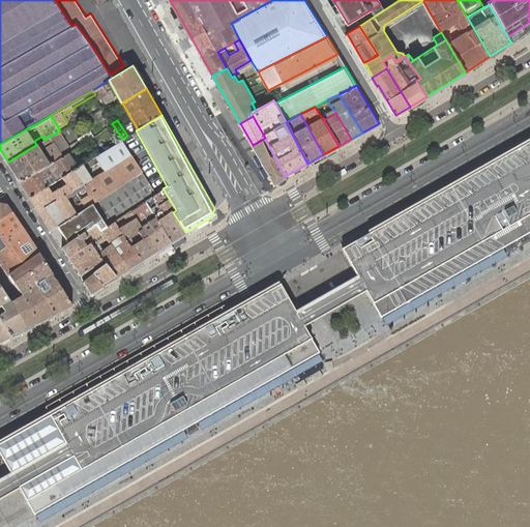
[(64,128),(69,140),(78,136),(71,124),(64,128)]
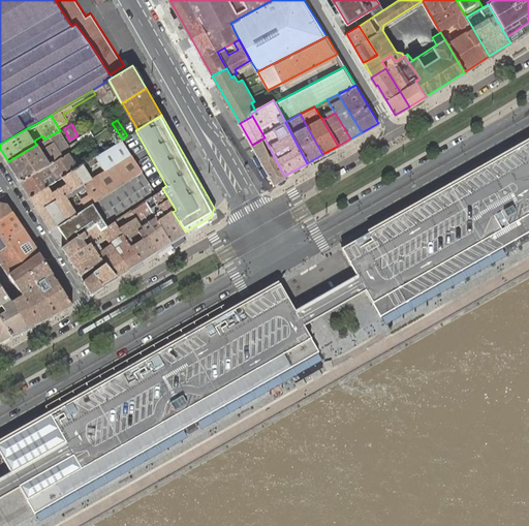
[(58,150),(59,149),(68,144),(60,130),(49,136),(52,141),(58,150)]
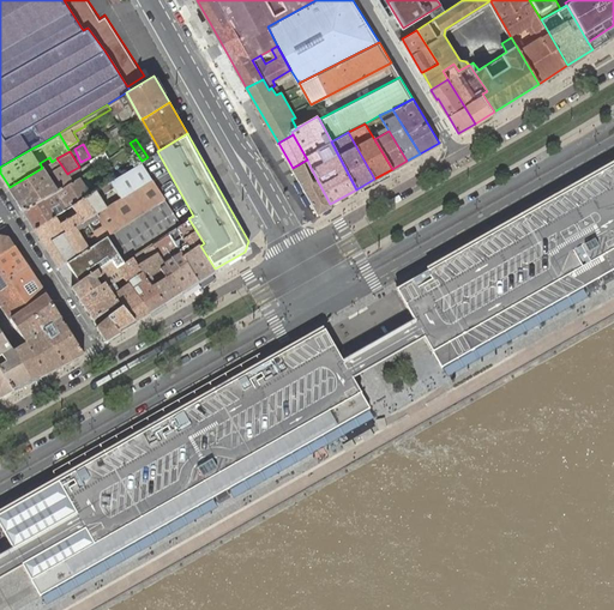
[(40,163),(42,168),(43,167),(52,162),(49,157),(40,163)]
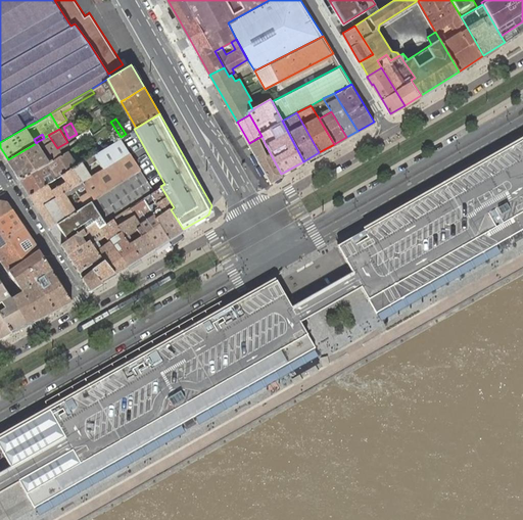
[(8,159),(19,179),(49,160),(46,155),(40,146),(51,139),(48,135),(44,138),(37,142),(36,143),(8,159)]
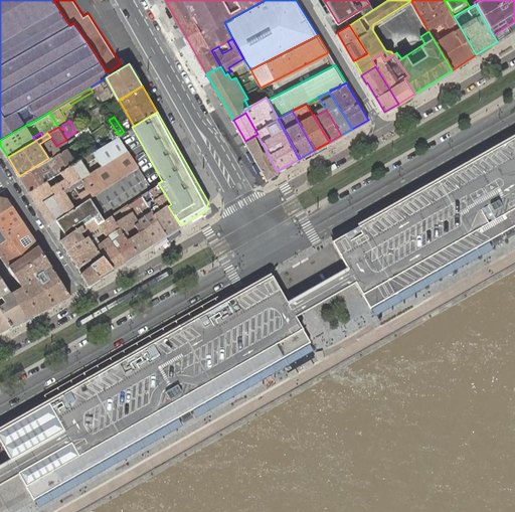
[(261,141),(258,134),(245,141),(267,178),(278,172),(277,171),(261,141)]
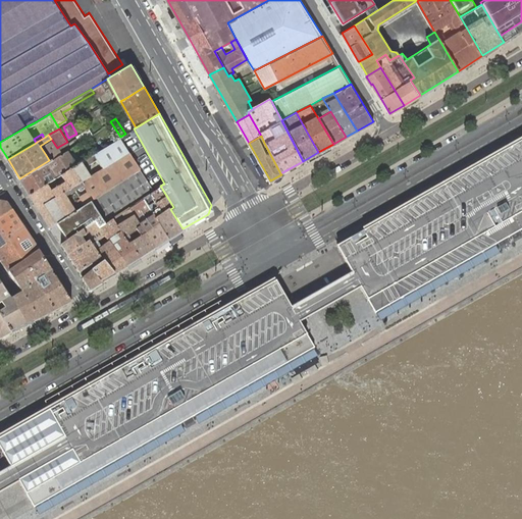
[(44,203),(38,207),(50,225),(56,222),(56,221),(75,209),(91,199),(104,191),(140,167),(128,151),(119,137),(94,153),(97,158),(99,161),(101,164),(103,167),(94,172),(93,173),(91,174),(64,191),(44,203)]
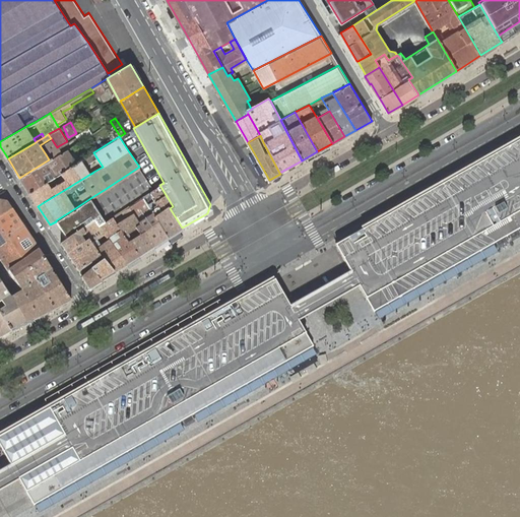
[(519,137),(336,243),(351,270),(354,274),(358,279),(374,309),(514,230),(519,225),(519,137)]
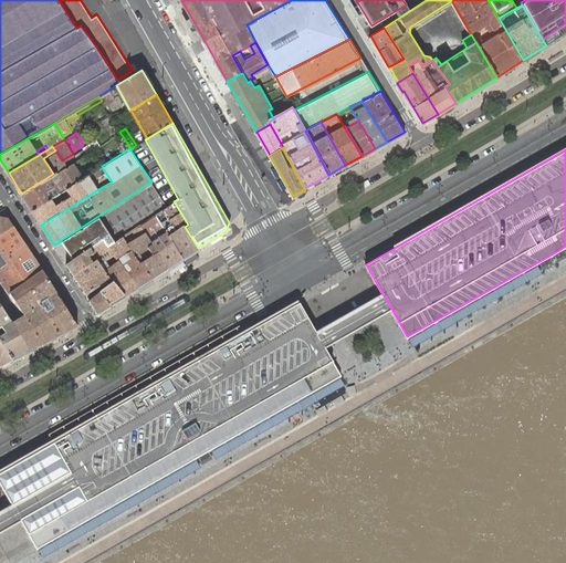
[(21,194),(31,209),(51,197),(66,188),(84,177),(76,165),(82,160),(80,157),(74,162),(67,166),(53,174),(21,194)]
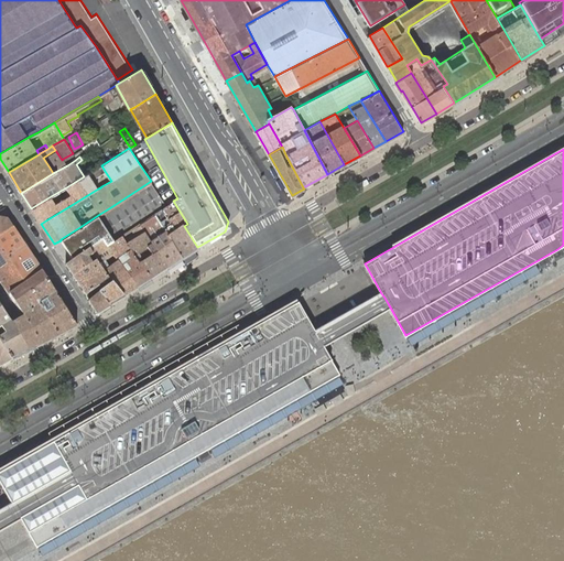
[(50,168),(53,173),(67,165),(63,159),(62,160),(50,168)]
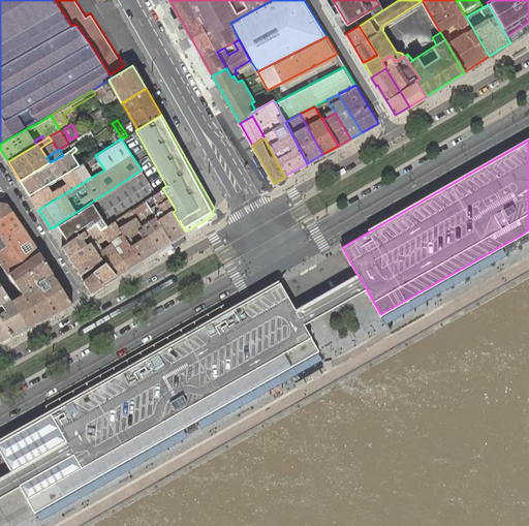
[(95,155),(83,162),(79,165),(62,176),(48,184),(29,195),(38,210),(44,206),(65,193),(92,177),(86,167),(88,166),(98,160),(95,155)]
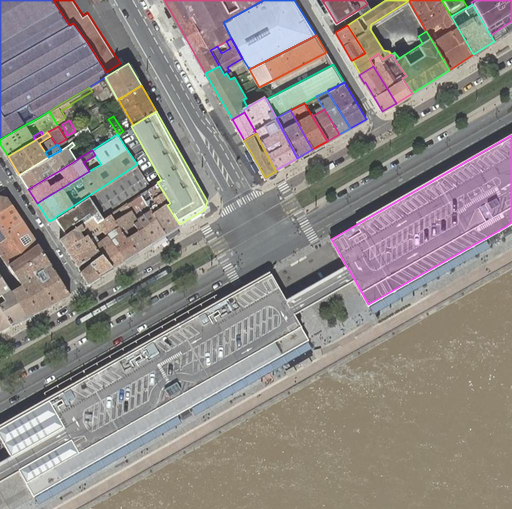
[(151,186),(137,164),(102,187),(89,195),(74,205),(55,217),(66,234),(81,224),(93,215),(97,221),(103,217),(111,213),(127,202),(141,193),(151,186)]
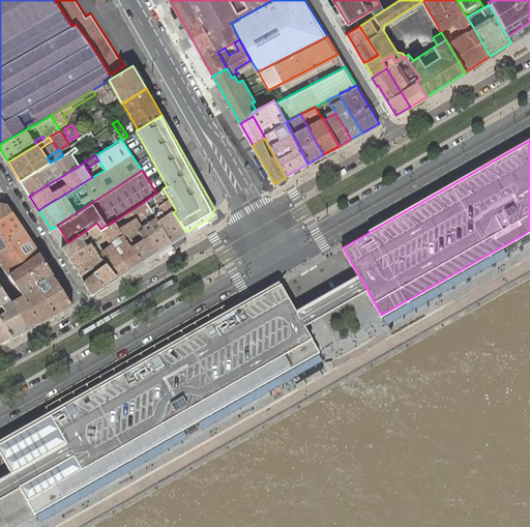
[(163,188),(156,193),(146,200),(156,215),(157,218),(157,220),(172,241),(185,232),(173,212),(176,210),(163,188)]
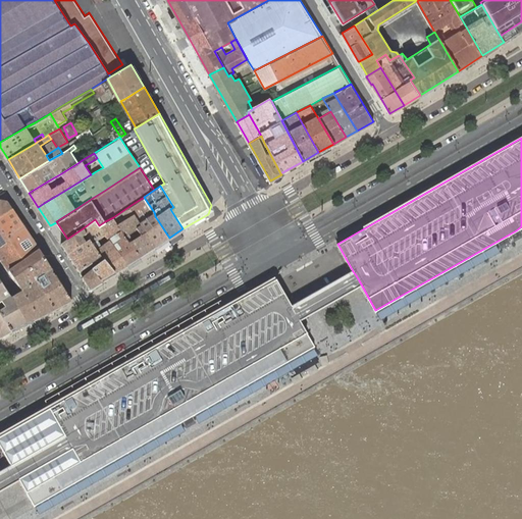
[(0,216),(13,208),(7,199),(0,197),(0,216)]
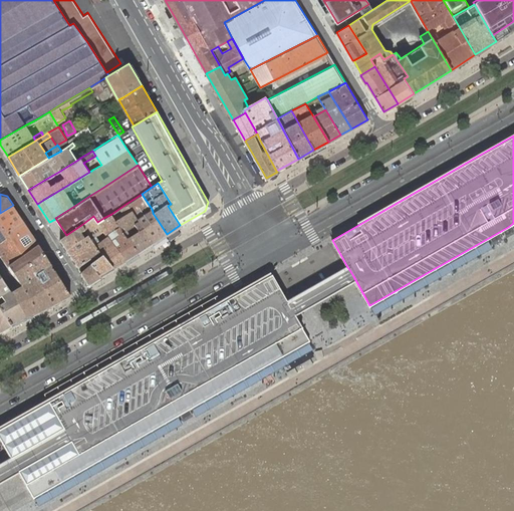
[(153,243),(167,234),(153,213),(153,212),(152,209),(142,194),(127,203),(132,209),(136,215),(138,218),(153,243)]
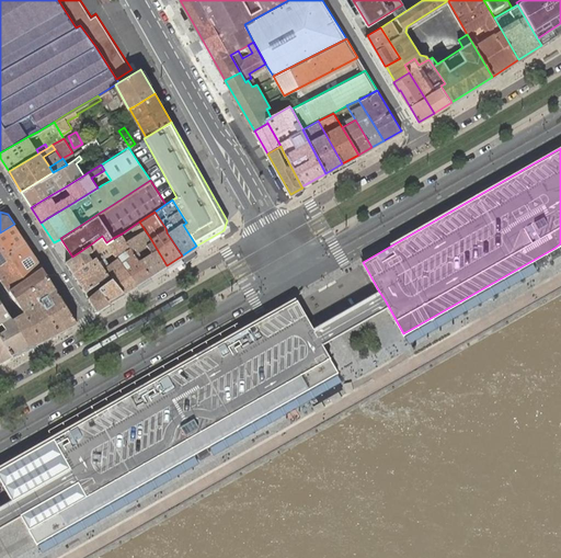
[(144,228),(139,221),(122,234),(126,240),(130,247),(138,260),(140,259),(151,275),(167,265),(150,238),(148,235),(144,228)]
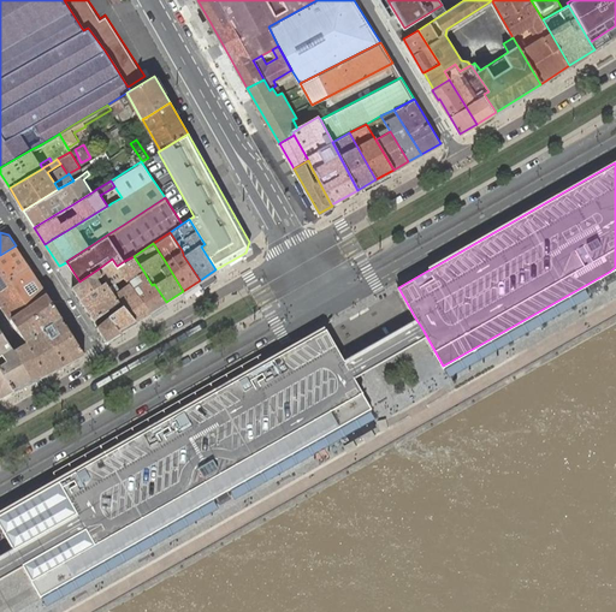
[(47,295),(16,245),(0,255),(0,263),(13,284),(29,306),(29,307),(65,363),(84,354),(47,295)]
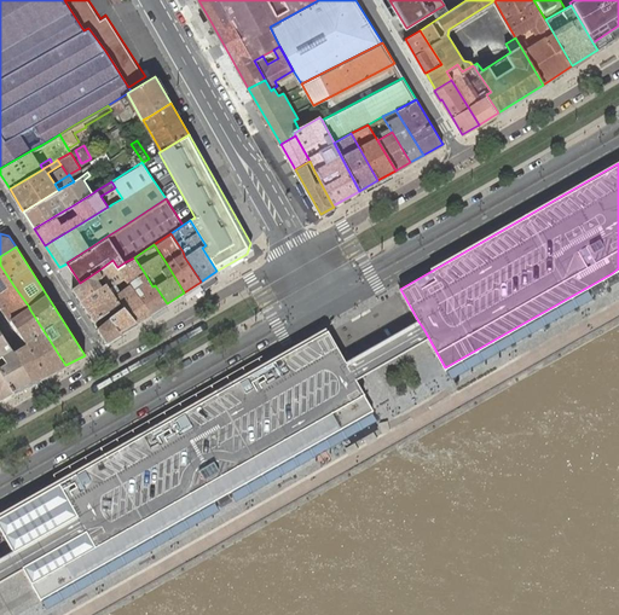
[(139,265),(134,257),(125,262),(117,267),(125,277),(128,283),(132,288),(151,313),(167,303),(155,285),(152,286),(144,272),(139,265)]
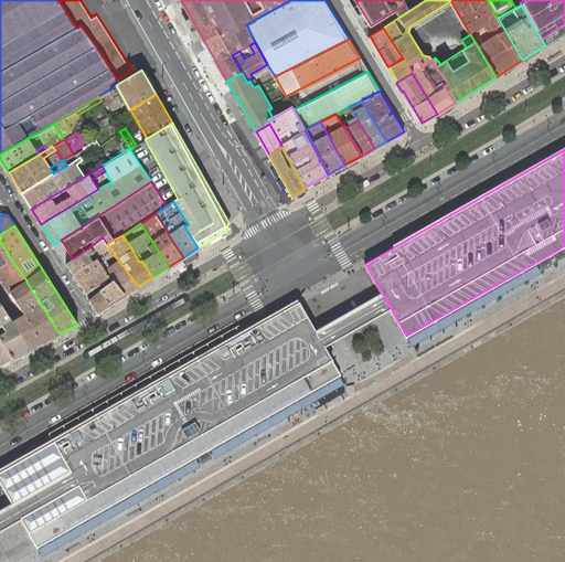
[(114,253),(107,244),(103,237),(89,247),(93,252),(97,258),(96,258),(99,263),(108,276),(113,281),(125,294),(126,295),(138,286),(120,263),(117,258),(114,253)]
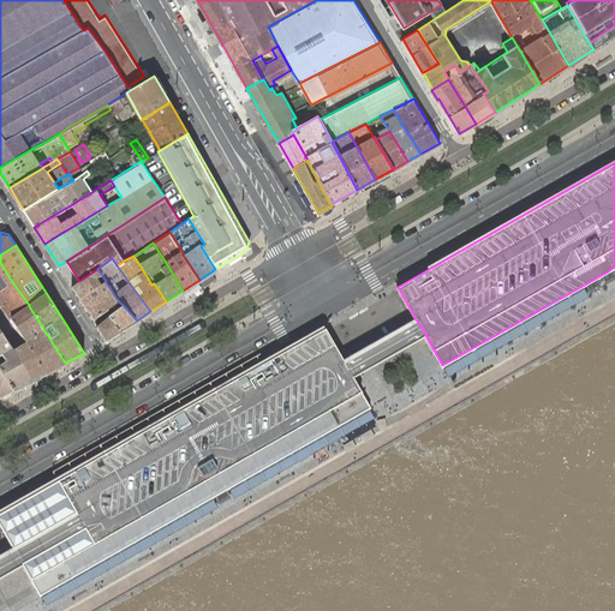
[(0,291),(13,283),(0,263),(0,291)]
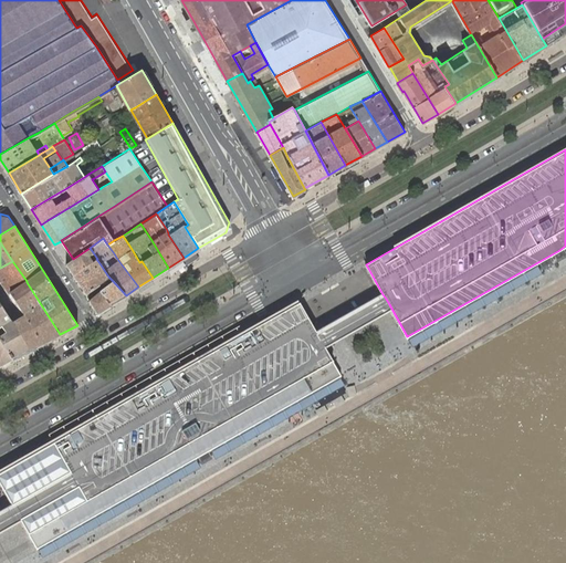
[(90,248),(73,259),(66,264),(73,275),(93,262),(96,259),(97,259),(93,252),(90,248)]
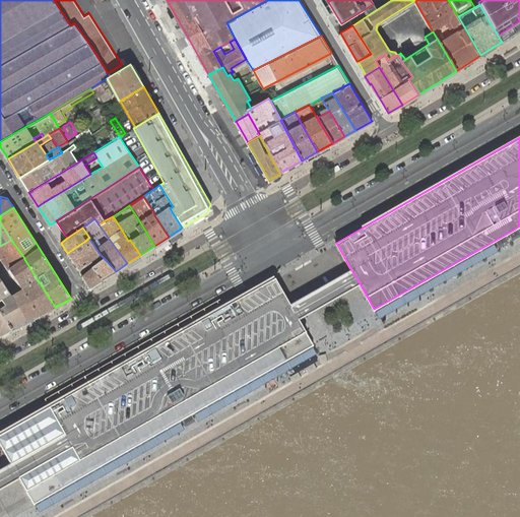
[(91,242),(88,238),(85,241),(67,253),(79,269),(100,254),(91,242)]
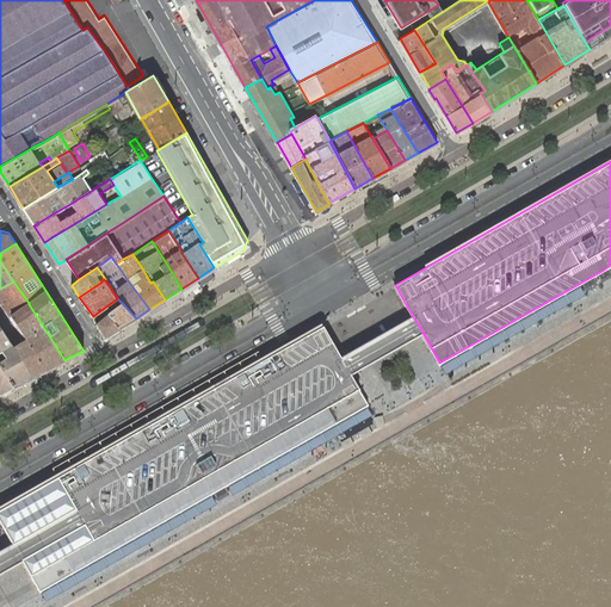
[(29,303),(13,282),(0,289),(0,302),(10,316),(11,316),(29,304),(29,303)]
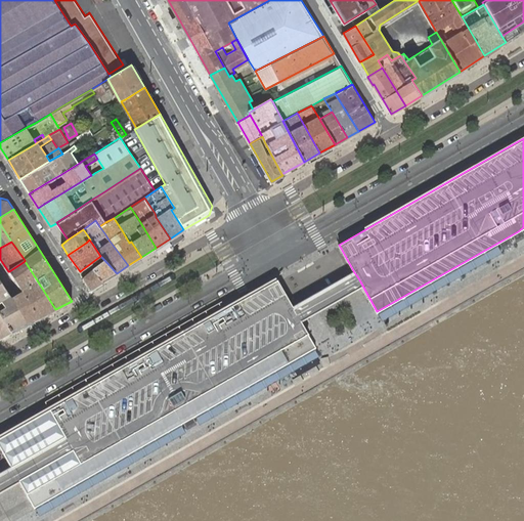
[(102,280),(116,272),(104,260),(93,268),(102,280)]
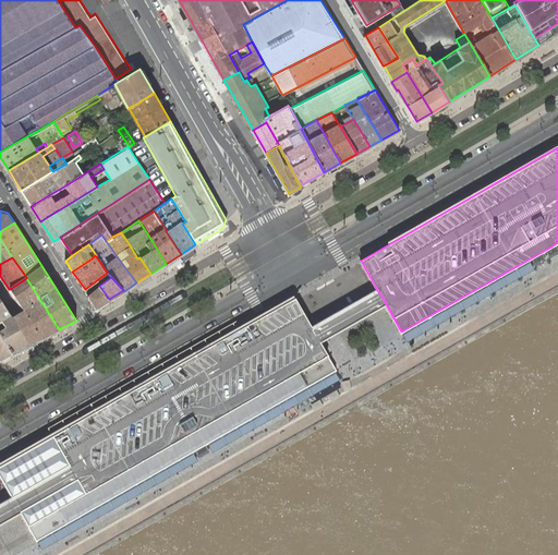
[(41,339),(59,329),(26,278),(10,289),(22,310),(41,339)]
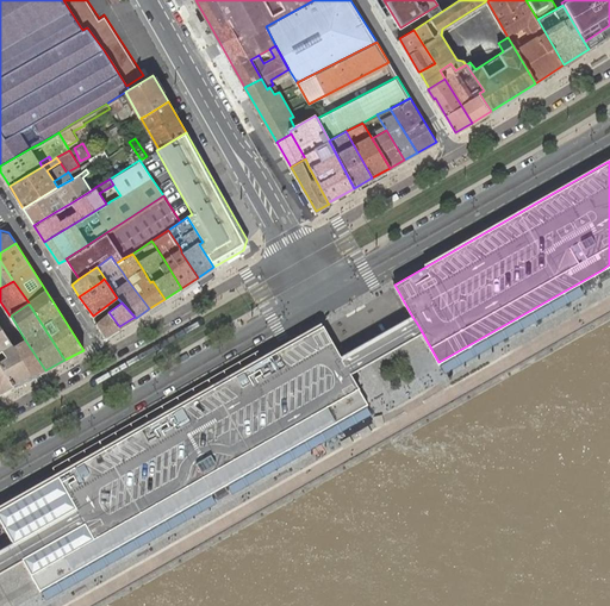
[(120,328),(119,326),(109,312),(95,323),(105,336),(106,336),(120,328)]
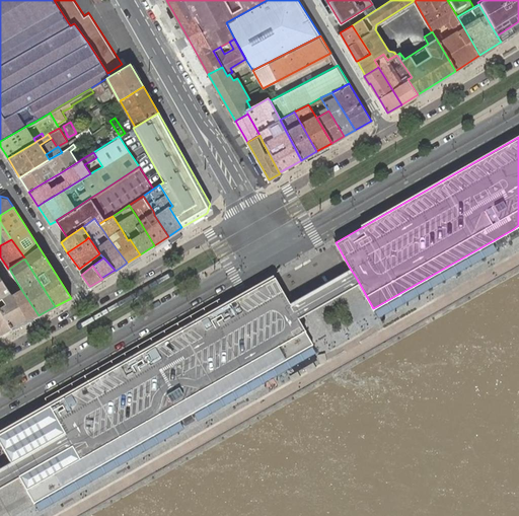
[(351,270),(290,303),(293,309),(297,314),(357,279),(354,274),(351,270)]
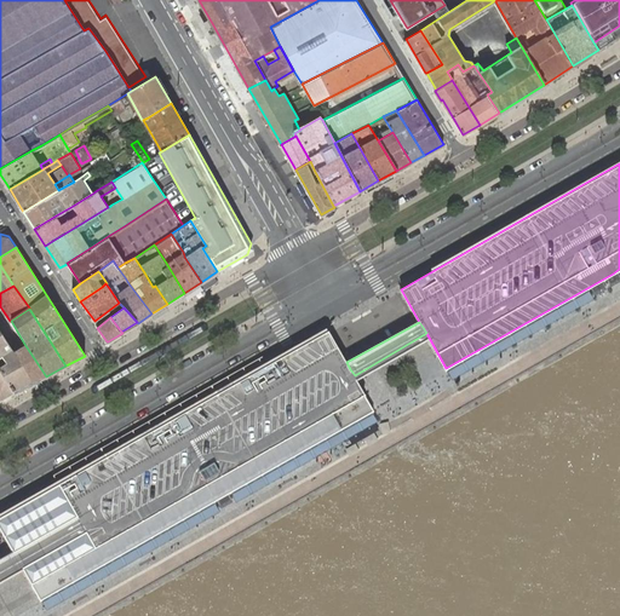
[(21,564),(40,597),(222,494),(373,410),(355,375),(350,369),(346,362),(328,330),(0,516),(0,527),(15,552),(18,558),(21,564)]
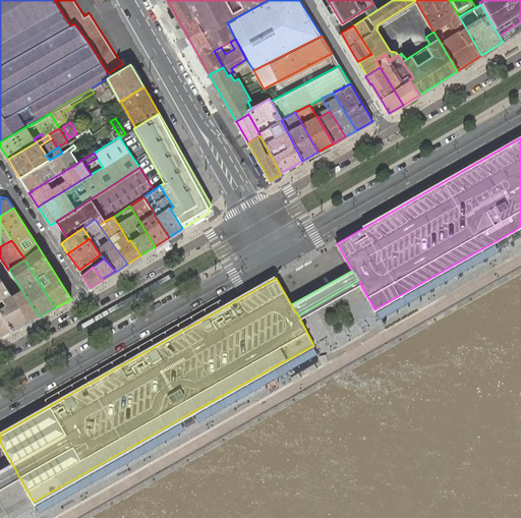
[(0,310),(12,330),(29,322),(11,294),(0,278),(0,310)]
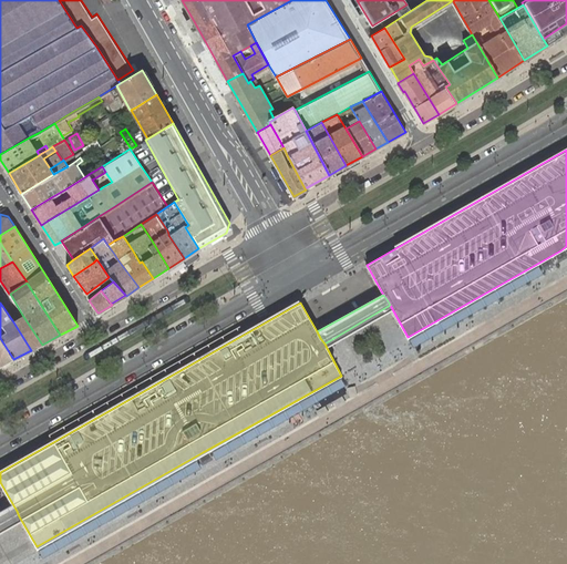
[(17,318),(12,320),(31,350),(37,347),(42,345),(22,315),(17,318)]
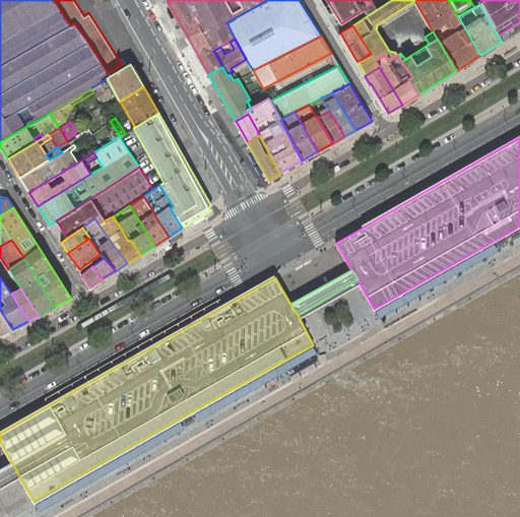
[(0,335),(12,329),(0,310),(0,335)]
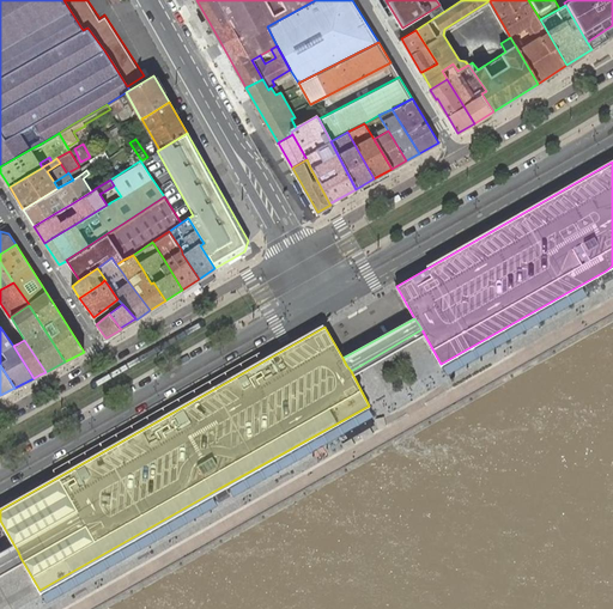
[(14,546),(0,553),(0,568),(20,558),(18,552),(14,546)]
